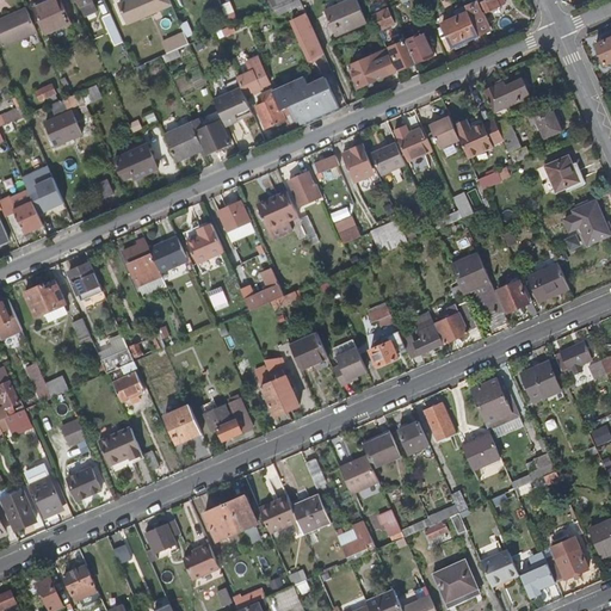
[(59,0),(53,0),(37,7),(49,32),(69,23),(59,0)]
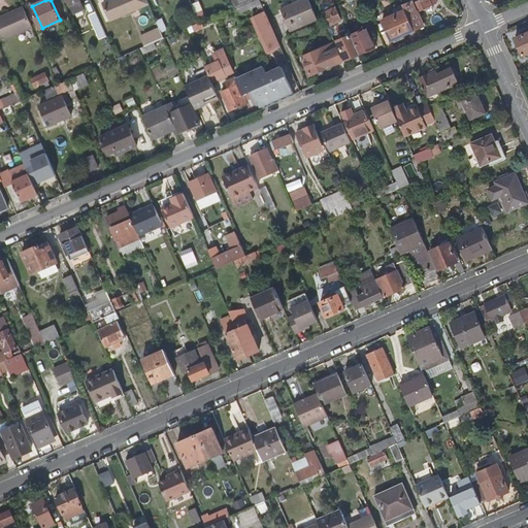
[(67,0),(74,14),(84,10),(78,0),(67,0)]
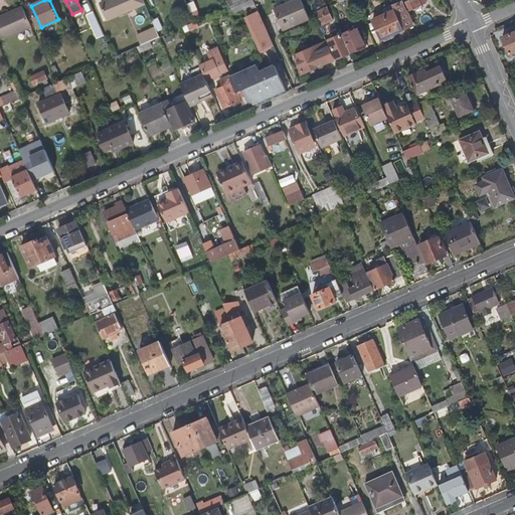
[(146,6),(143,0),(115,0),(102,6),(110,22),(146,6)]
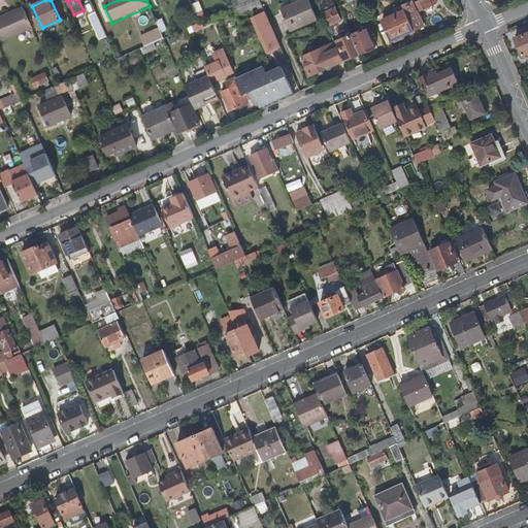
[(236,9),(238,15),(258,7),(261,14),(265,12),(259,0),(256,0),(243,6),(236,9)]
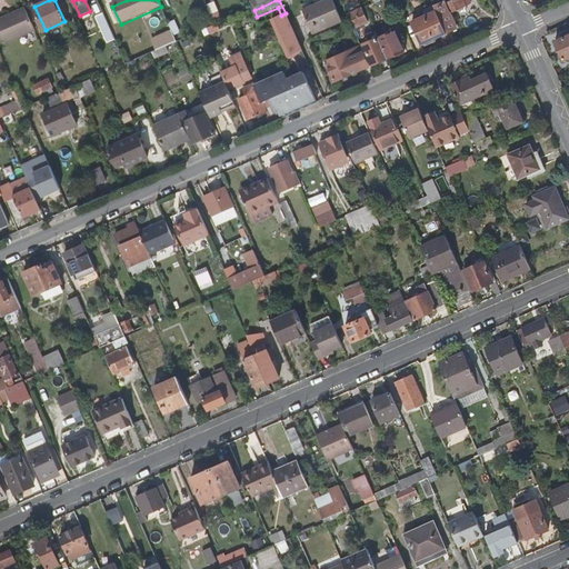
[(332,0),(330,0),(302,12),(312,35),(342,22),(332,0)]
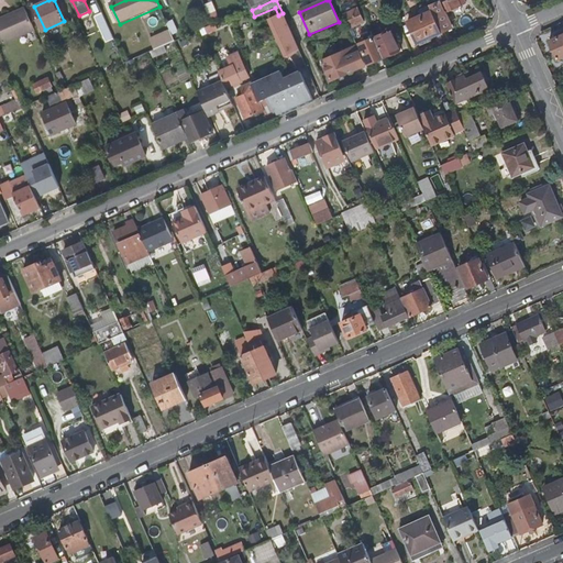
[(443,0),(429,7),(432,13),(441,35),(452,31),(444,14),(460,8),(465,6),(462,0),(443,0)]
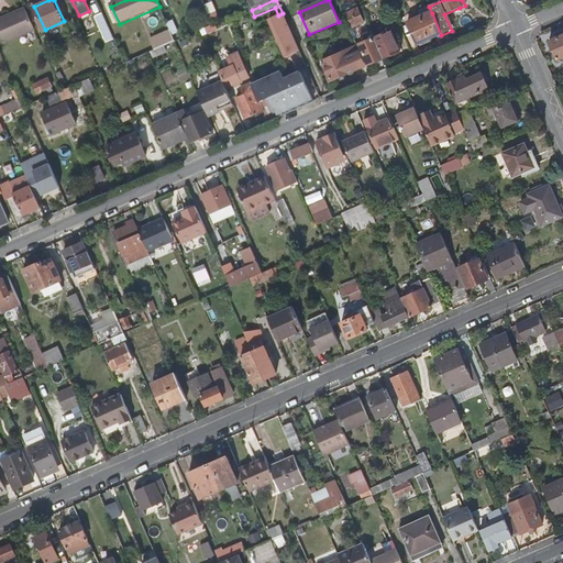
[(206,8),(213,25),(222,21),(214,3),(206,8)]
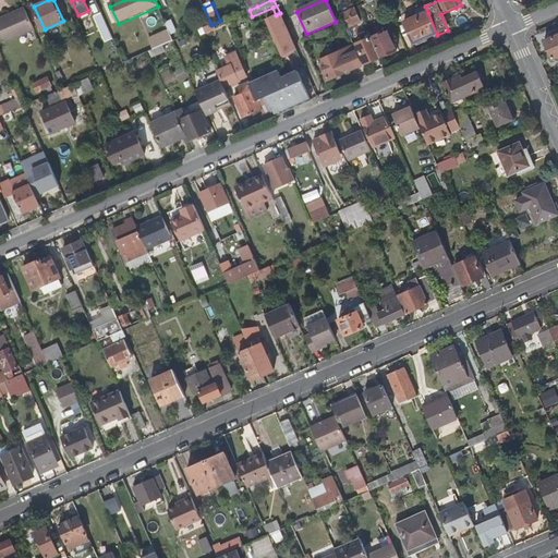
[(425,7),(416,10),(419,16),(428,13),(425,7)]
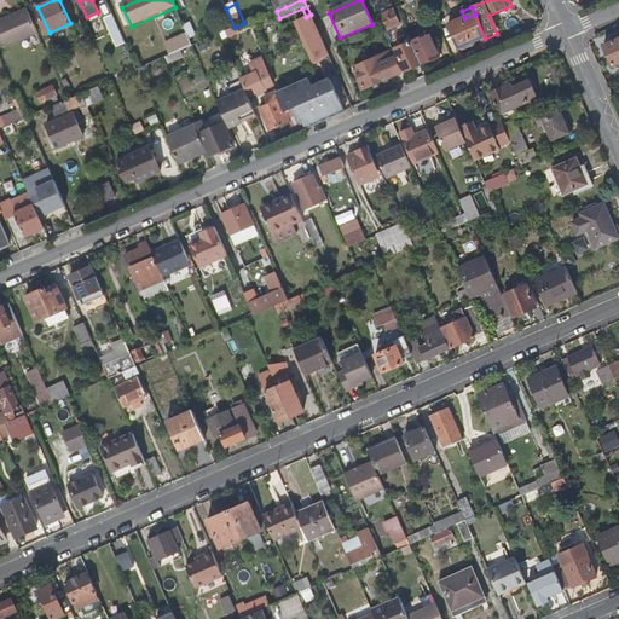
[(38,33),(28,10),(0,21),(0,33),(5,44),(6,47),(38,33)]
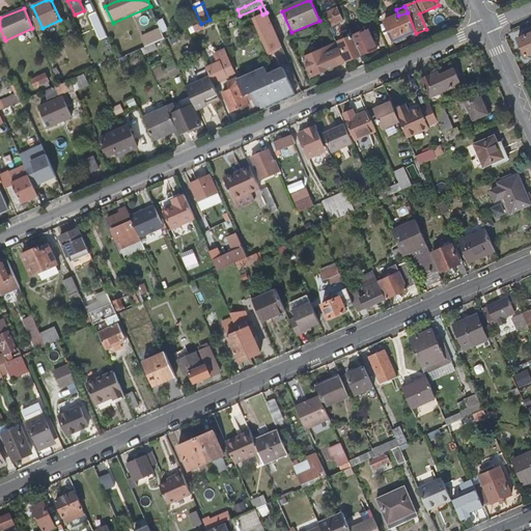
[(325,16),(328,23),(330,29),(343,23),(338,10),(325,16)]
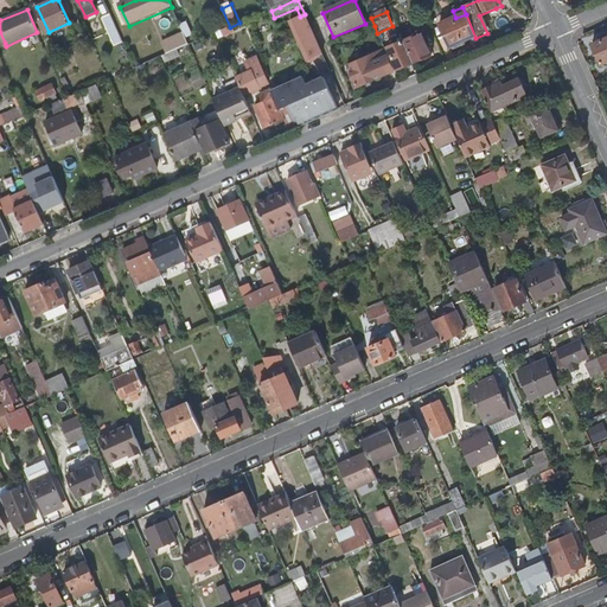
[(449,50),(475,38),(466,14),(455,18),(439,26),(449,50)]
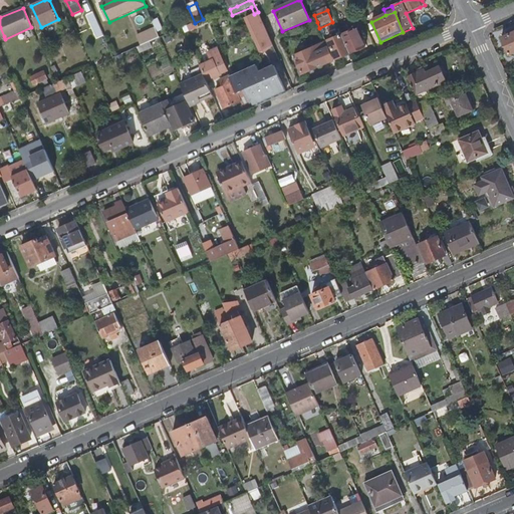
[(97,39),(103,36),(93,13),(87,16),(97,39)]
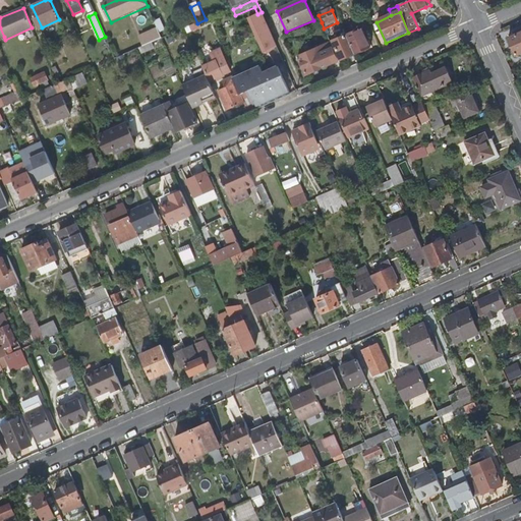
[(265,53),(277,48),(263,13),(248,19),(265,53)]
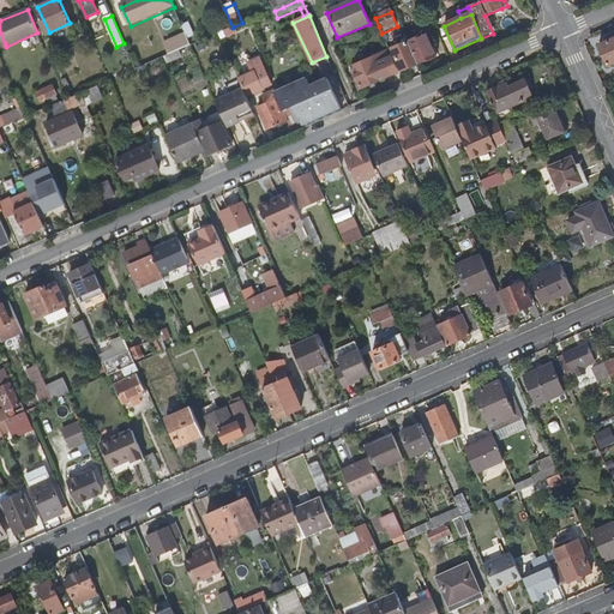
[(190,26),(184,29),(188,40),(194,36),(190,26)]
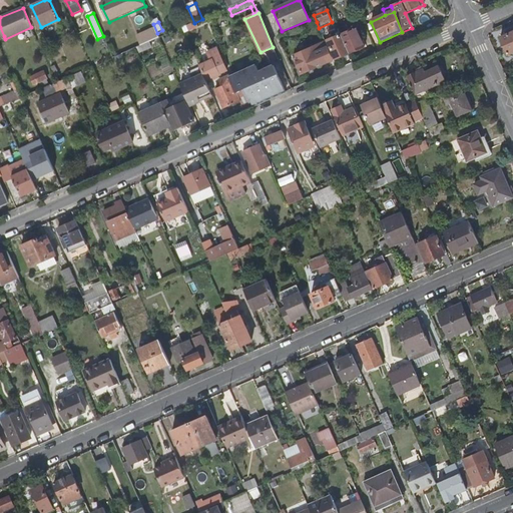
[(195,24),(184,28),(187,34),(191,32),(191,33),(201,28),(198,22),(195,24)]
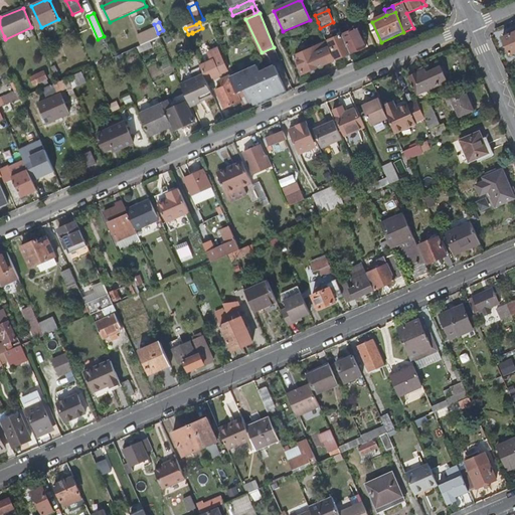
[(358,30),(343,37),(351,54),(366,48),(358,30)]
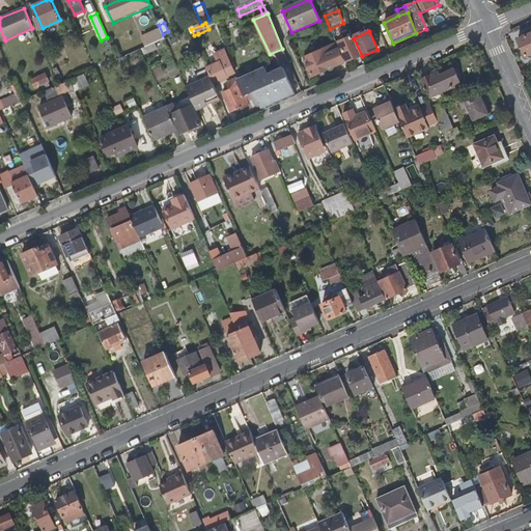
[(530,55),(530,35),(520,42),(527,57),(530,55)]
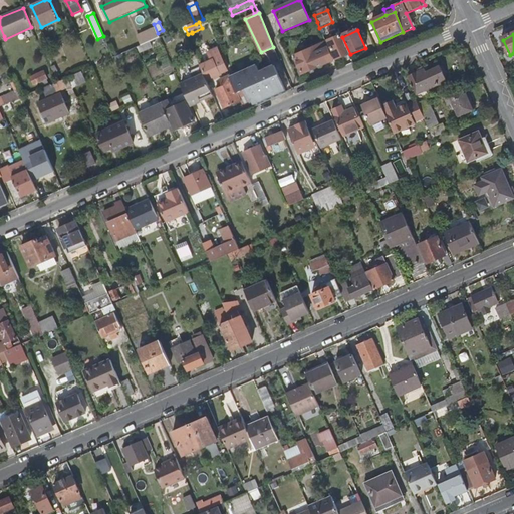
[(350,54),(342,37),(330,42),(337,60),(350,54)]
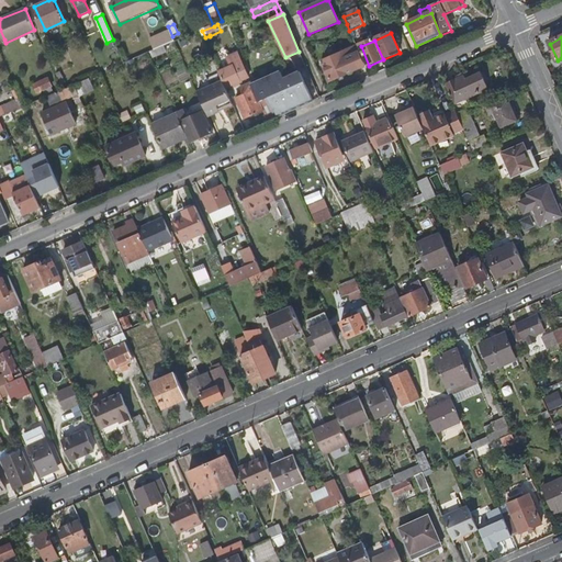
[(163,47),(152,53),(154,58),(165,53),(163,47)]
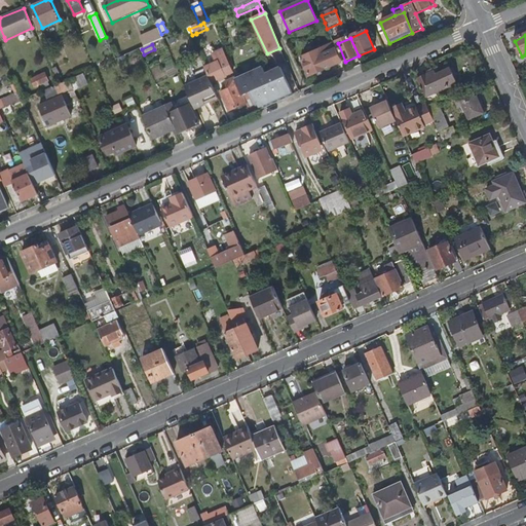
[(309,77),(342,63),(334,44),(301,59),(309,77)]
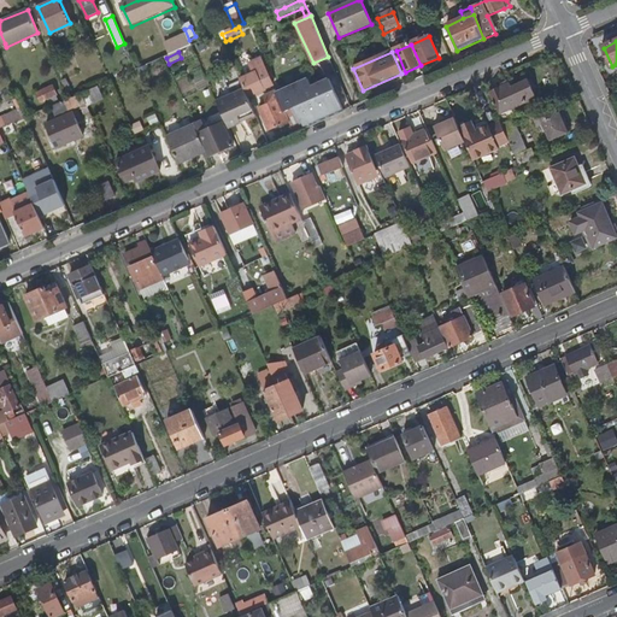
[(241,83),(245,92),(248,99),(272,89),(262,62),(250,66),(254,77),(241,83)]
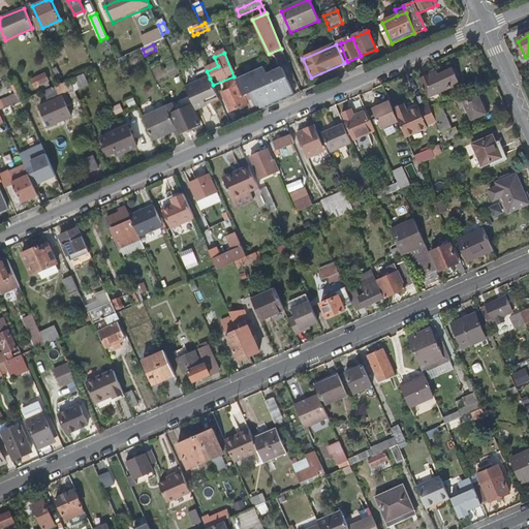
[(57,69),(52,71),(56,82),(61,79),(57,69)]
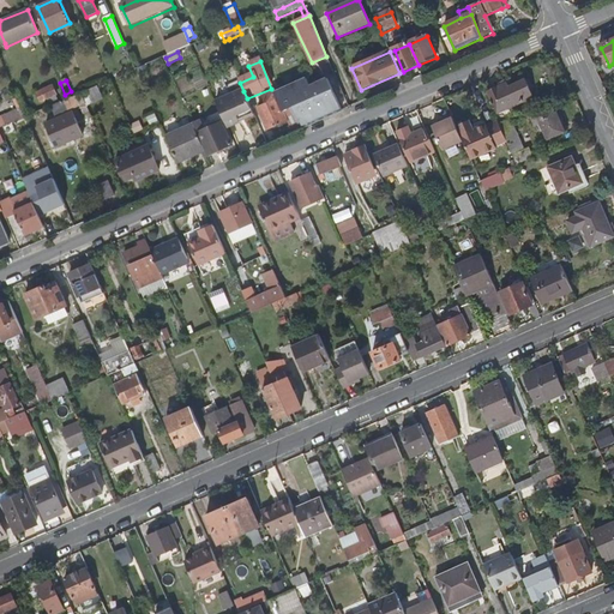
[(308,88),(323,121),(342,113),(327,80),(308,88)]
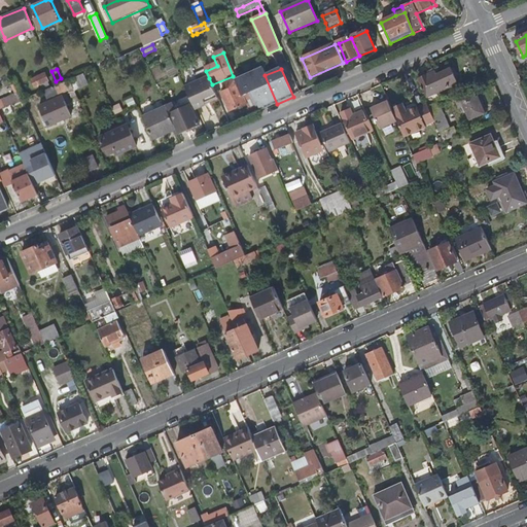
[(246,106),(252,114),(277,104),(265,75),(262,70),(238,79),(237,76),(234,78),(235,81),(224,85),(227,93),(222,96),(230,113),(246,106)]
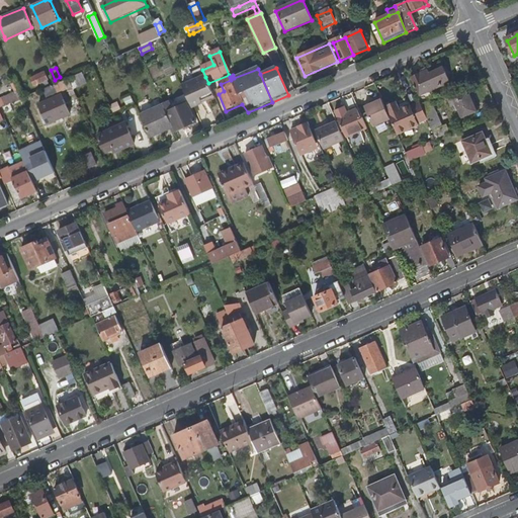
[(427,73),(412,79),(420,96),(448,84),(442,70),(428,76),(427,73)]
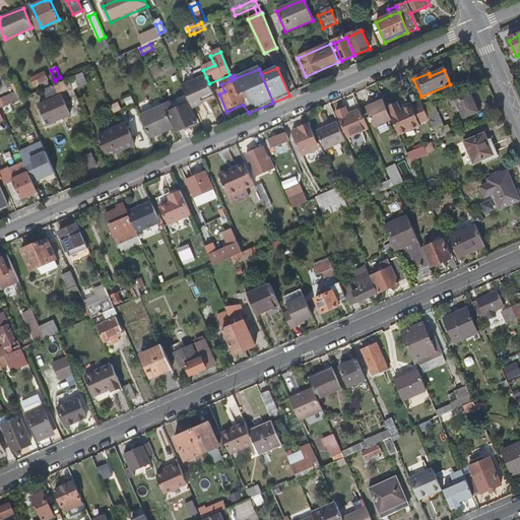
[(49,82),(45,72),(36,76),(40,85),(40,86),(48,82),(49,82)]
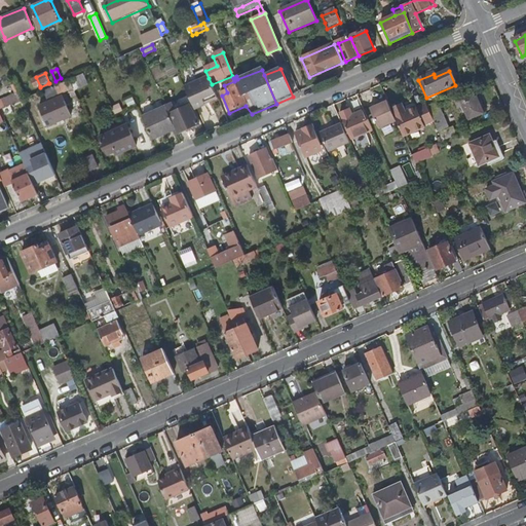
[(73,89),(74,91),(88,85),(84,75),(70,81),(73,89)]
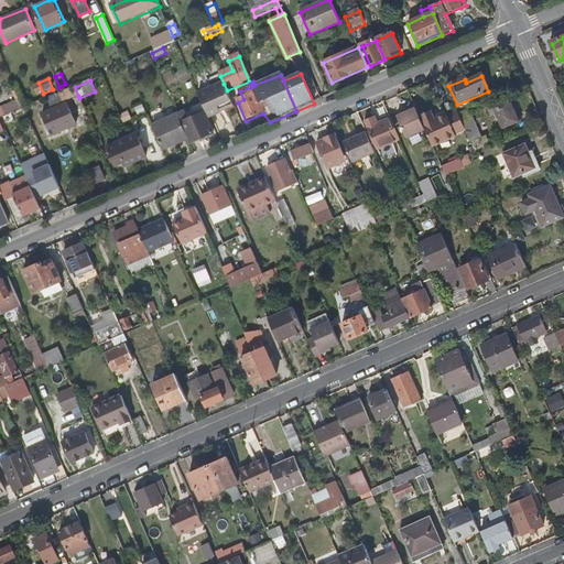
[(43,93),(39,83),(32,86),(36,96),(43,93)]
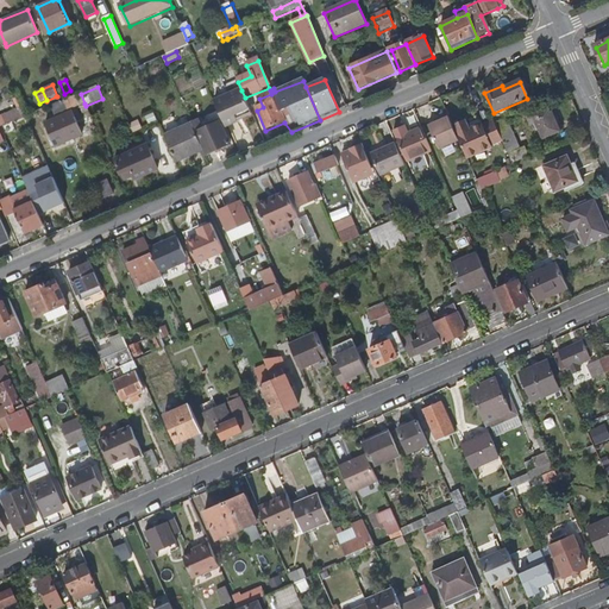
[(214,102),(225,127),(238,123),(236,117),(250,111),(245,98),(242,90),(214,102)]
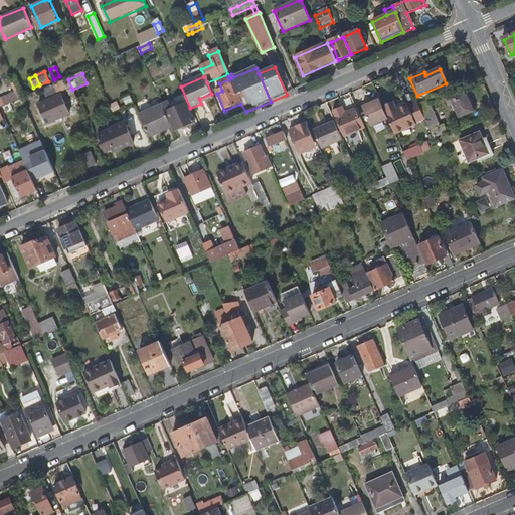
[(46,99),(71,88),(68,79),(56,84),(50,88),(42,91),(46,99)]
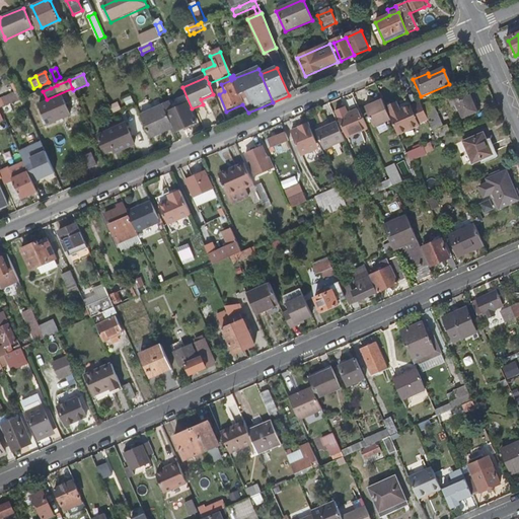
[(48,82),(40,86),(43,91),(51,88),(48,82)]
